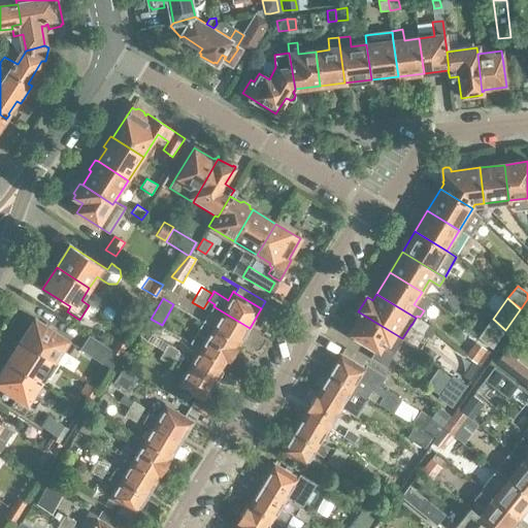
[(202,325),(238,347),(250,328),(213,306),(202,325)]
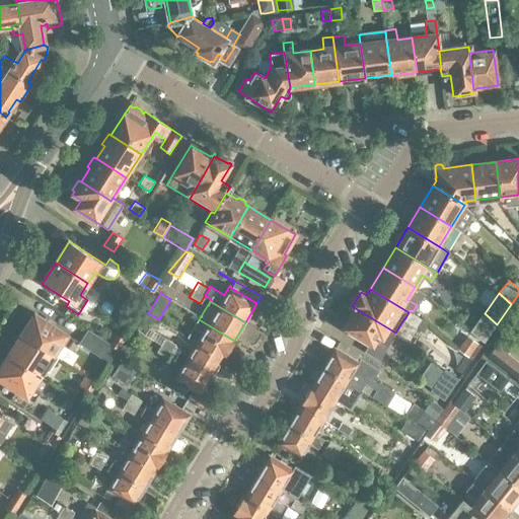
[(351,309),(354,310),(343,328),(369,345),(365,352),(379,361),(395,332),(352,306),(351,309)]
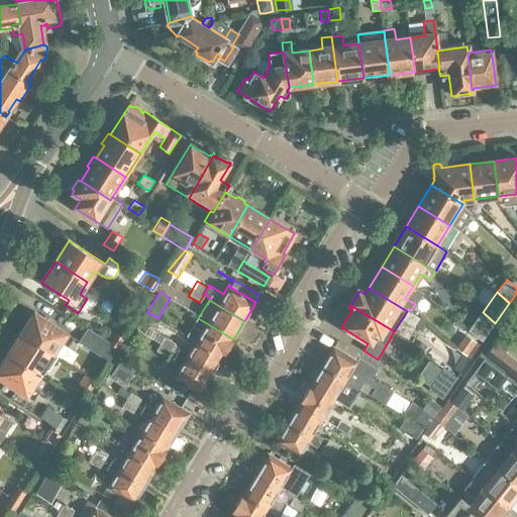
[(408,309),(407,311),(403,318),(415,326),(421,317),(411,310),(408,309)]
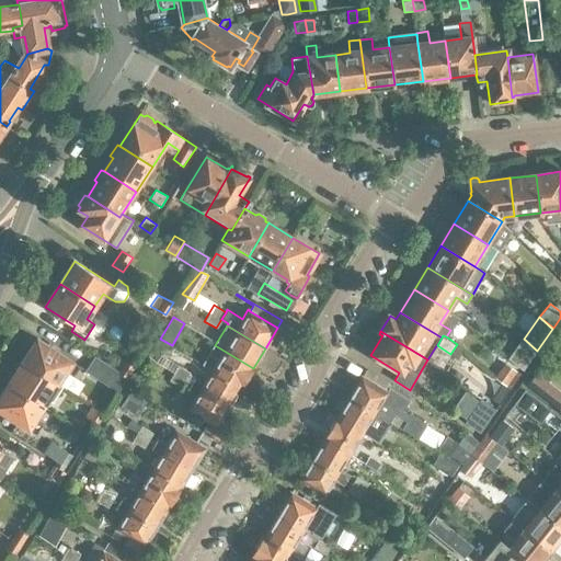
[(537,351),(524,339),(510,357),(525,369),(537,351)]
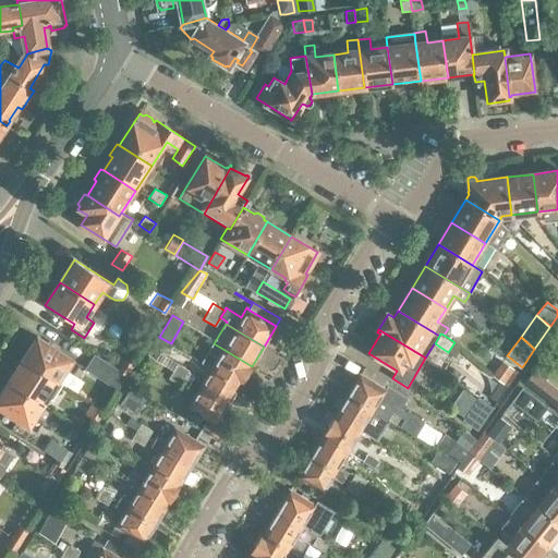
[(33,344),(23,359),(59,383),(67,371),(73,375),(80,365),(38,339),(34,344),(33,344)]
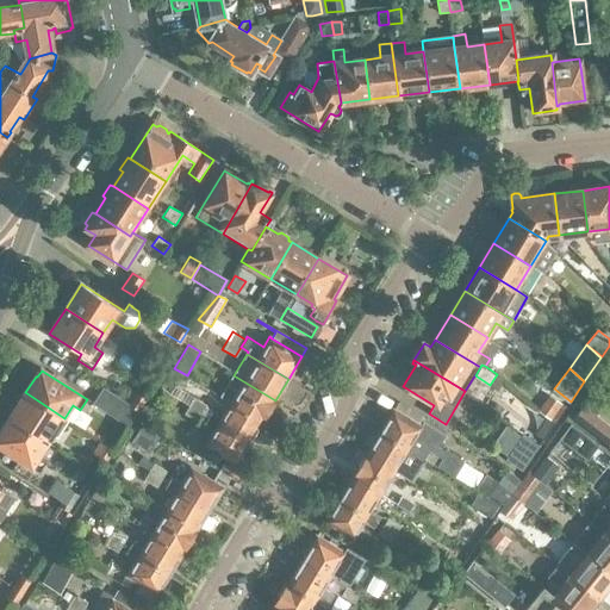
[(221,397),(230,402),(263,422),(275,400),(234,375),(221,397)]
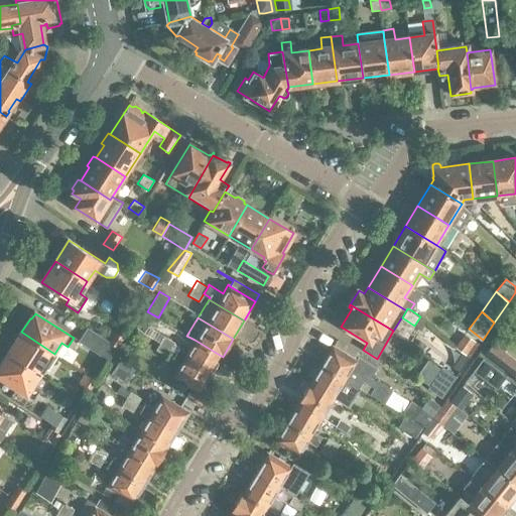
[(109,343),(110,341),(87,328),(79,341),(108,360),(116,348),(109,343)]
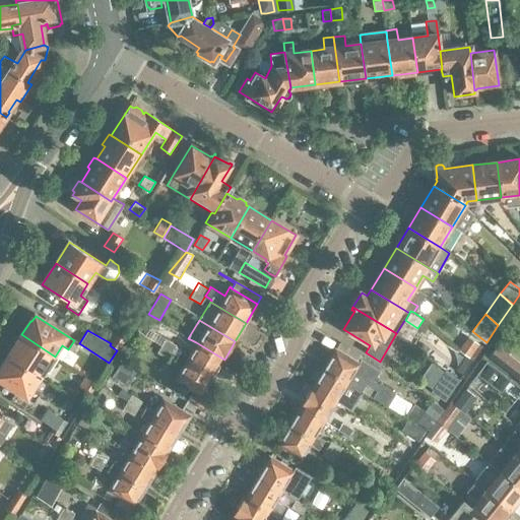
[(21,334),(7,355),(42,378),(55,356),(21,334)]
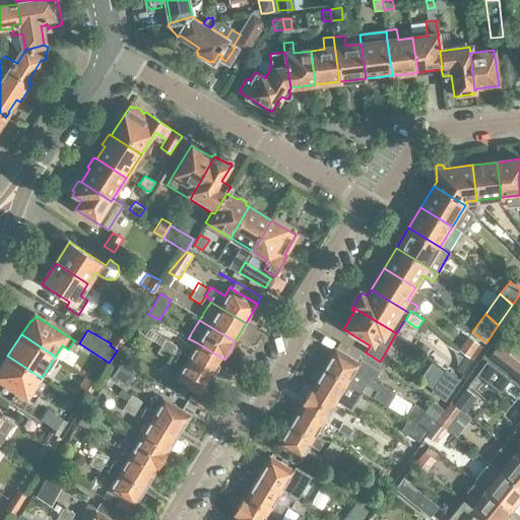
[(117,350),(124,339),(115,335),(111,343),(110,345),(117,350)]
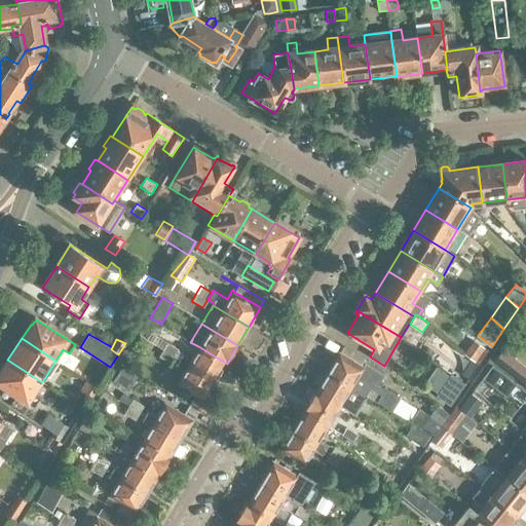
[(475,340),(464,353),(479,364),(488,349),(475,340)]
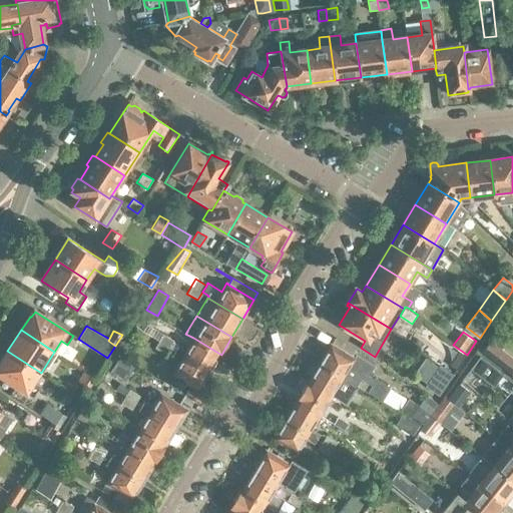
[(159,341),(158,342),(169,348),(172,342),(173,341),(162,334),(159,341)]
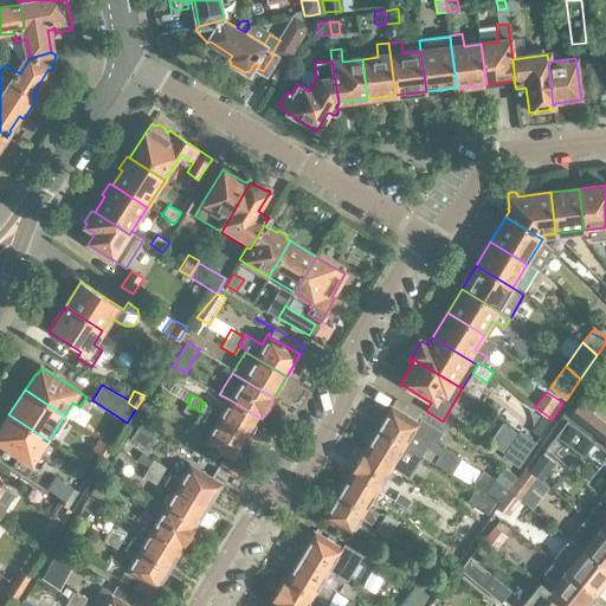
[(207,416),(249,440),(262,419),(229,399),(221,414),(211,408),(207,414),(207,416)]
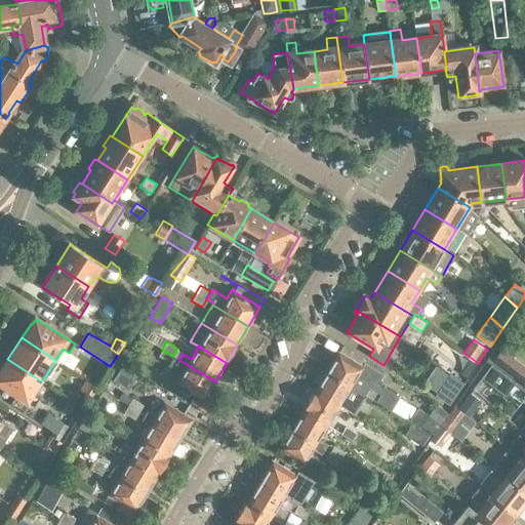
[(360,391),(364,393),(387,407),(392,400),(368,386),(371,382),(377,386),(385,373),(366,363),(367,361),(344,346),(339,353),(338,352),(327,370),(360,391)]
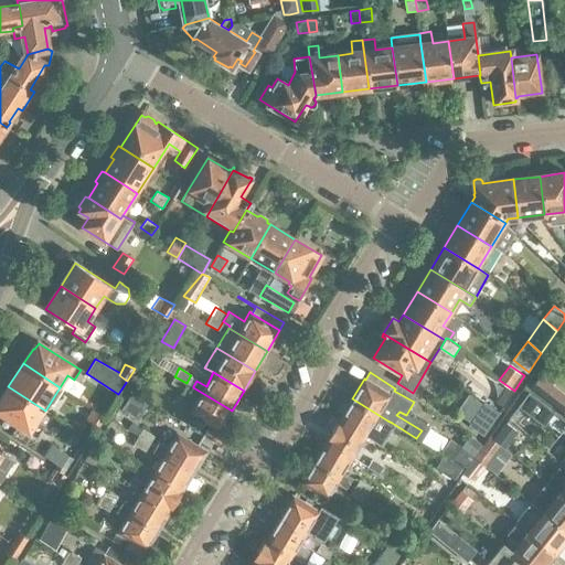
[(532,387),(564,413),(564,392),(542,374),(532,387)]
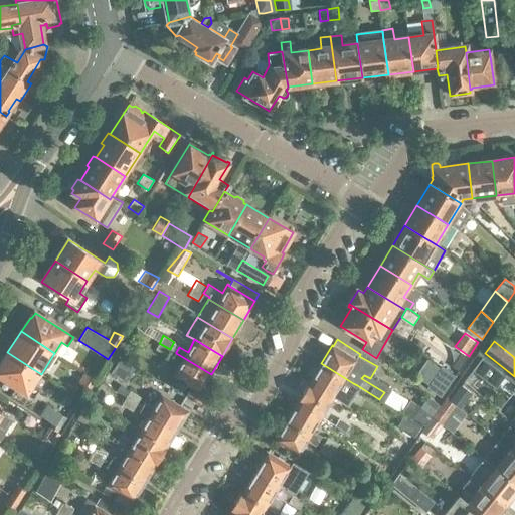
[(170,349),(159,343),(155,349),(166,355),(170,349)]
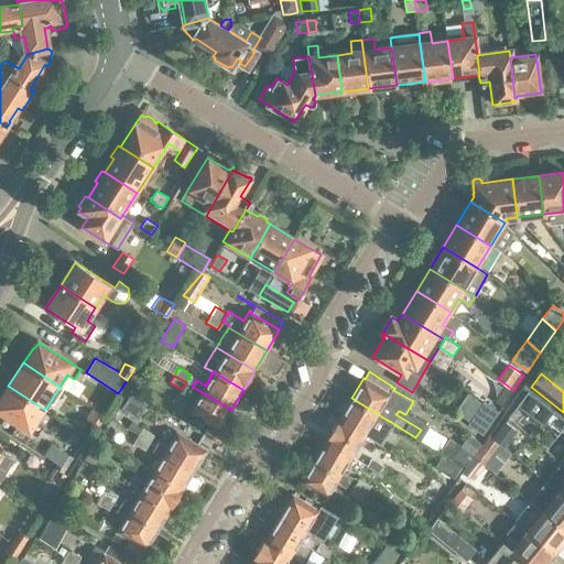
[(36,423),(45,410),(8,386),(0,398),(0,412),(36,436),(42,426),(36,423)]
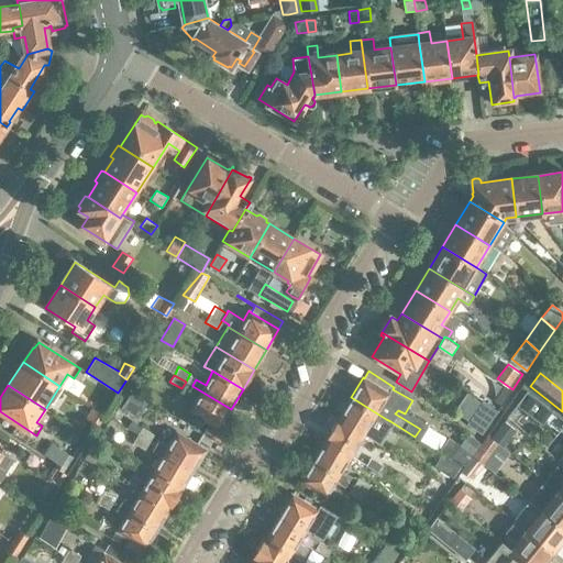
[(199,395),(190,409),(219,429),(231,409),(192,386),(189,389),(199,395)]
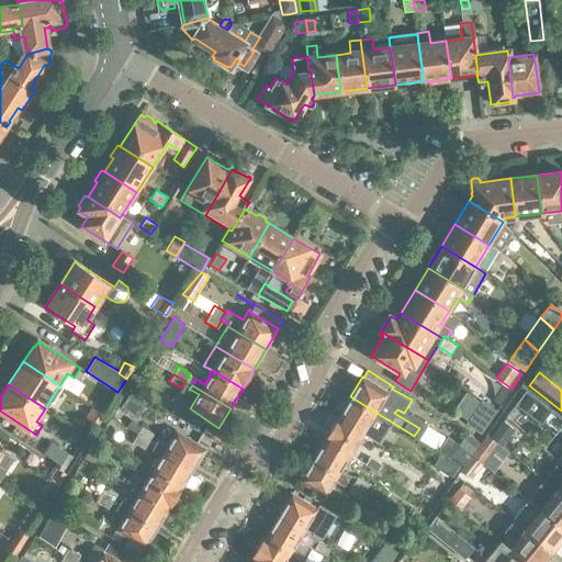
[(542,424),(552,411),(527,390),(516,404),(542,424)]
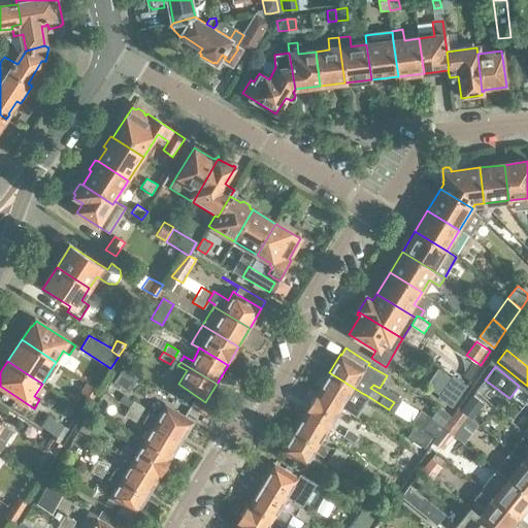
[(138,376),(124,367),(113,382),(129,392),(138,376)]
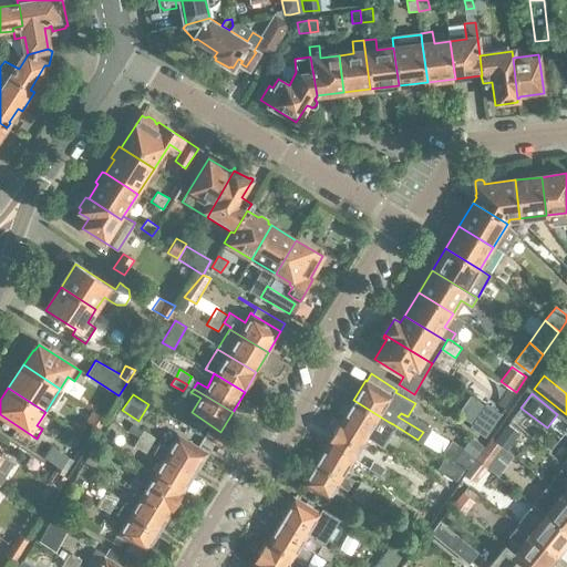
[(385,428),(389,422),(353,400),(340,422),(367,437),(375,422),(385,428)]
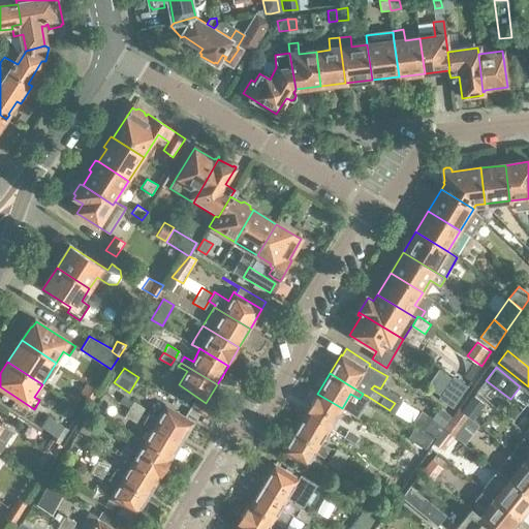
[(454,407),(469,385),(455,376),(440,397),(454,407)]
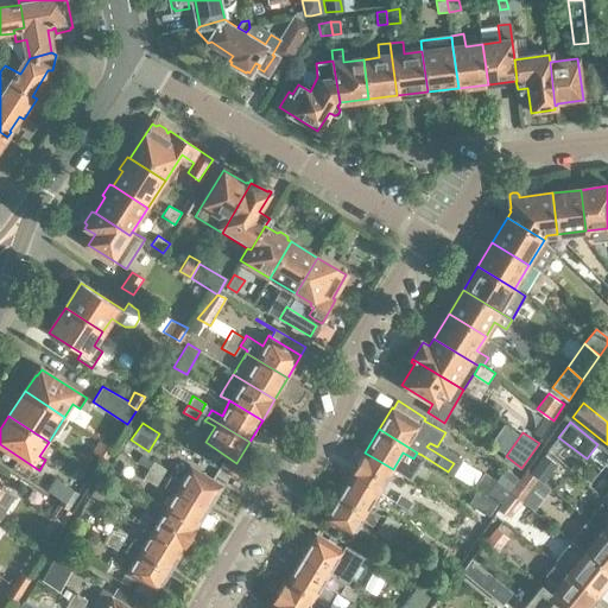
[(90,451),(106,461),(113,450),(99,439),(90,451)]
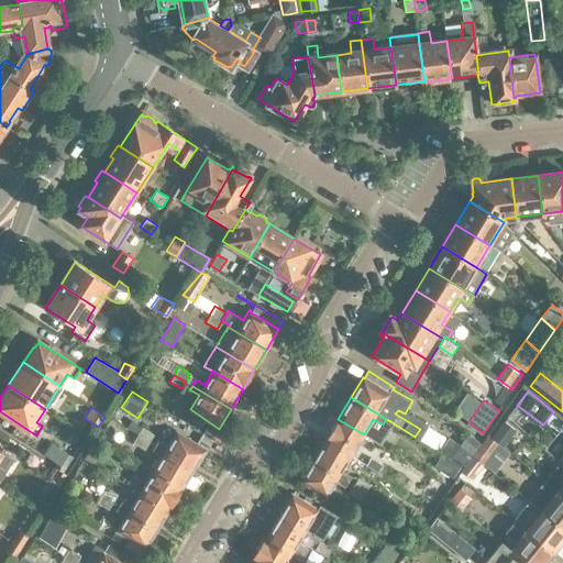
[(326,440),(351,455),(364,434),(338,419),(326,440)]
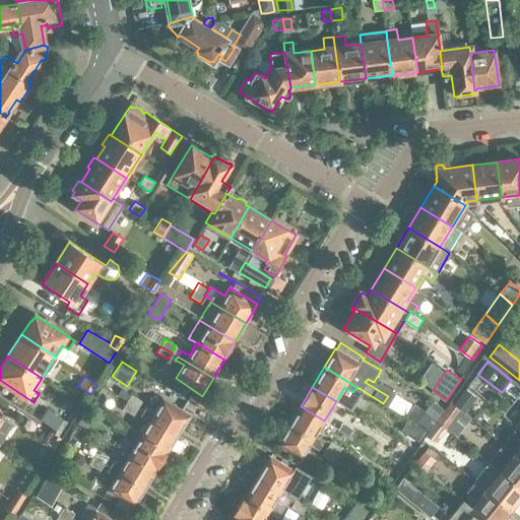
[(455,405),(465,413),(478,397),(467,389),(455,405)]
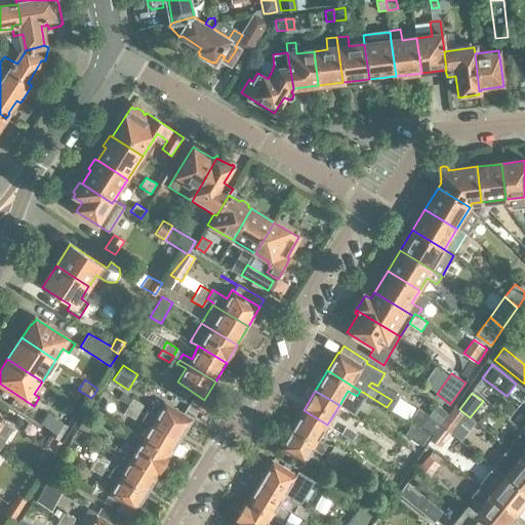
[(143,404),(132,398),(123,412),(134,418),(143,404)]
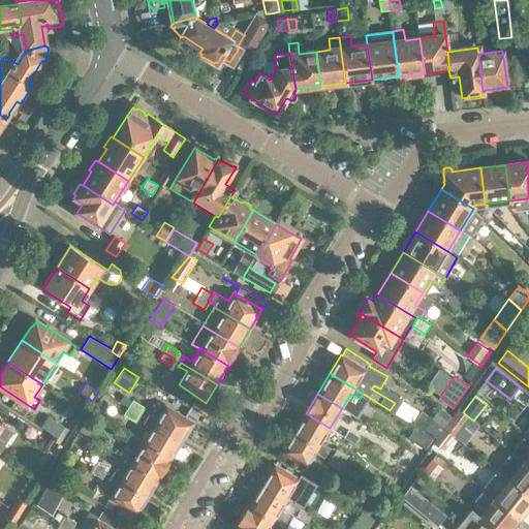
[(145,418),(183,440),(193,423),(165,405),(158,416),(150,410),(145,418)]
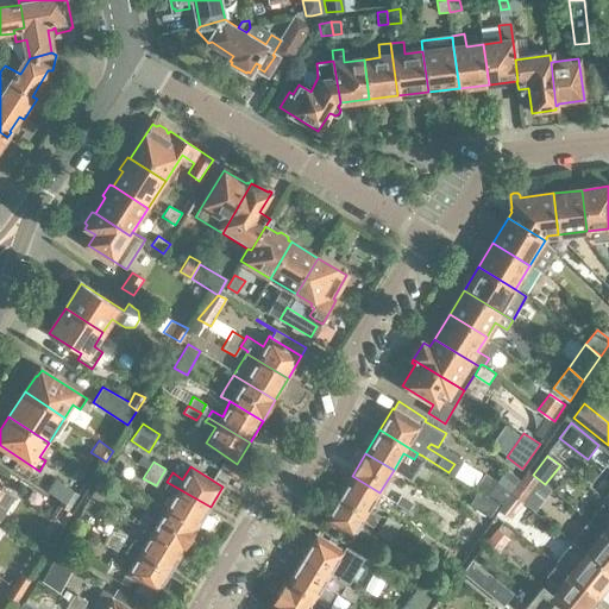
[(490,493),(503,502),(520,478),(507,469),(490,493)]
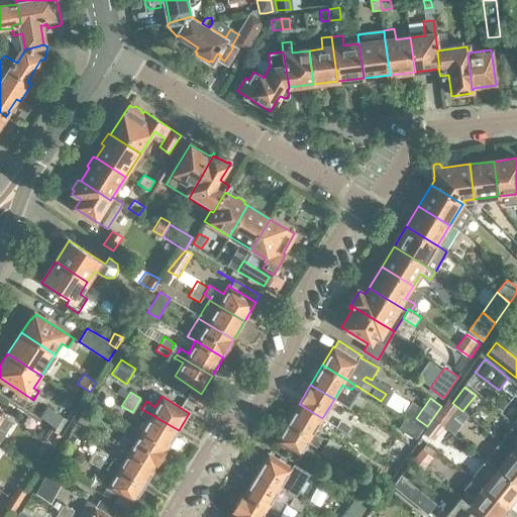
[(448,401),(434,419),(445,427),(458,409),(448,401)]
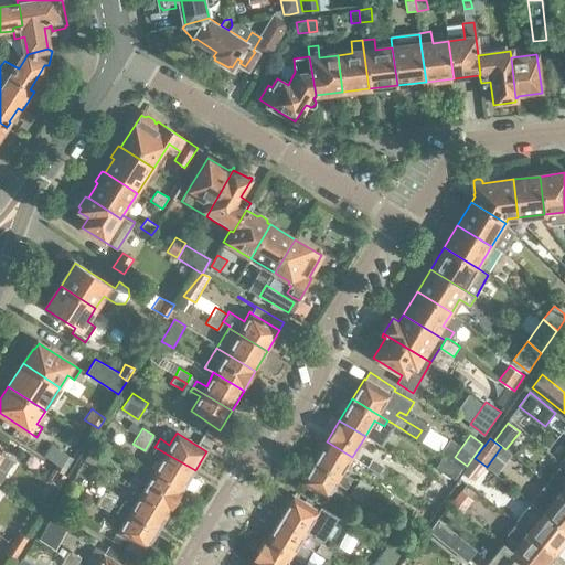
[(327,441),(315,461),(350,482),(353,477),(344,471),(352,457),(327,441)]
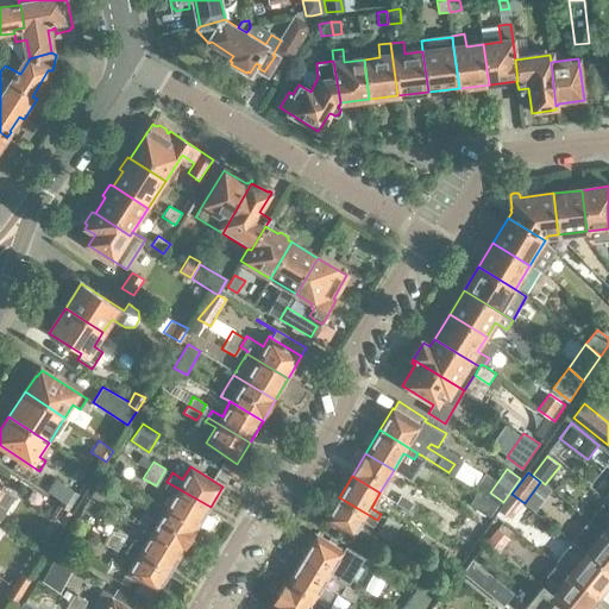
[(48,493),(60,500),(69,507),(79,494),(68,488),(56,479),(48,493)]
